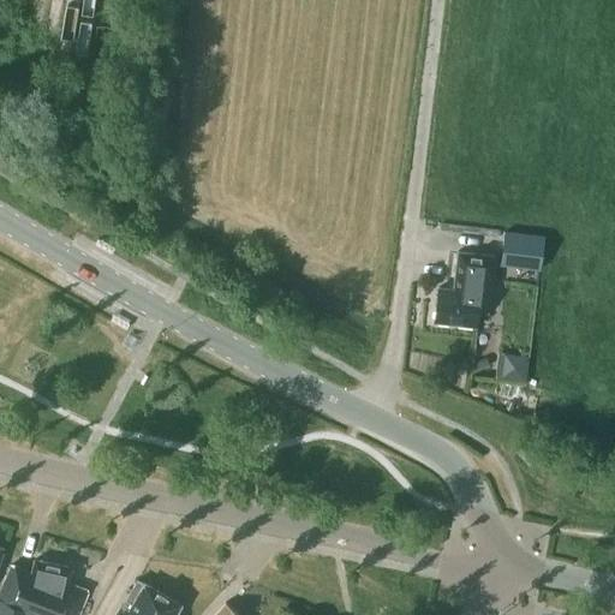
[(57,36),(57,0),(23,0),(22,36),(57,36)]
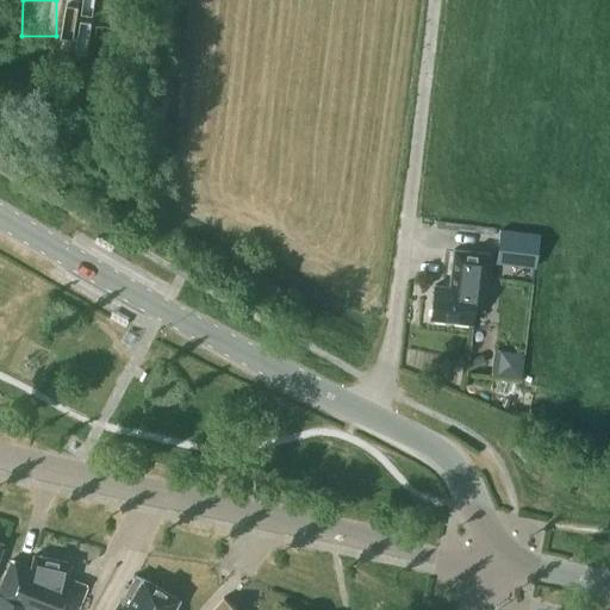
[(534,269),(537,269),(541,234),(537,234),(535,234),(524,232),(502,230),(497,265),(534,269)]
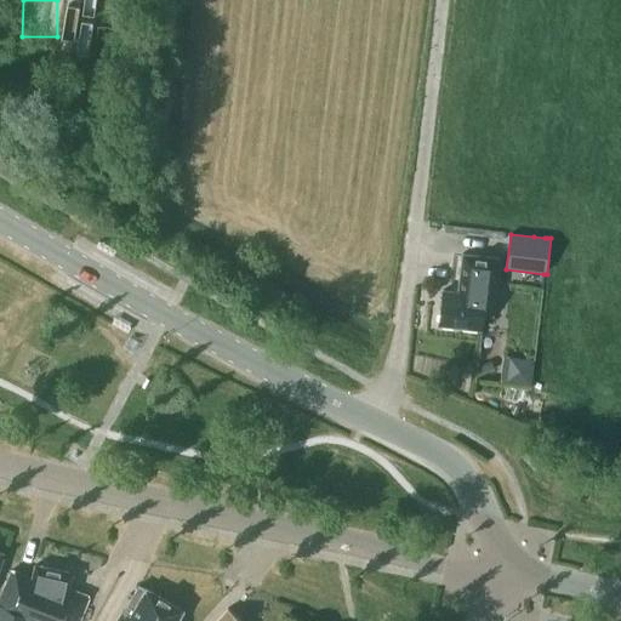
[(493,315),(500,257),(463,254),(459,291),(443,289),(439,324),(482,329),(483,314),(493,315)]
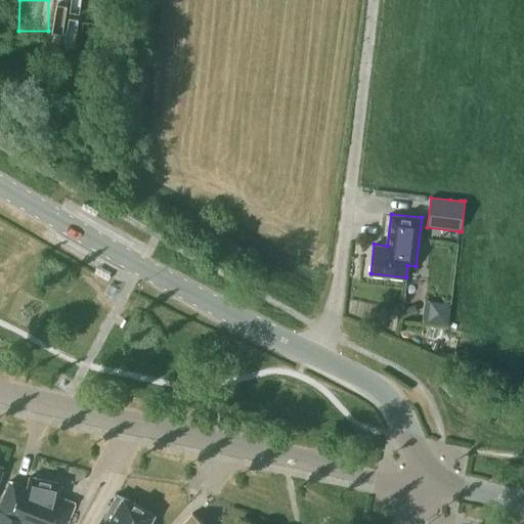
[(430,316),(451,316),(452,296),(431,295),(430,316)]
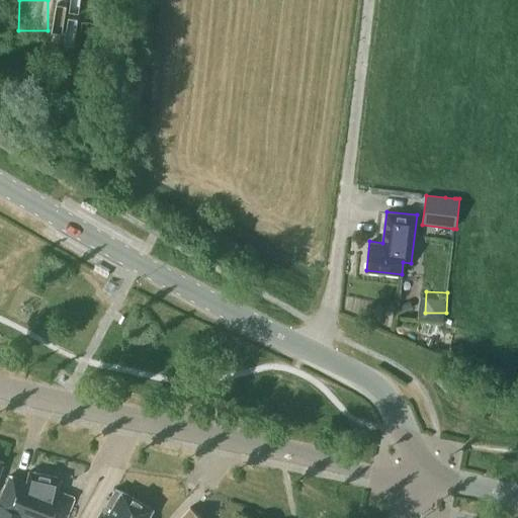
[(413,308),(409,299),(398,306),(402,314),(413,308)]
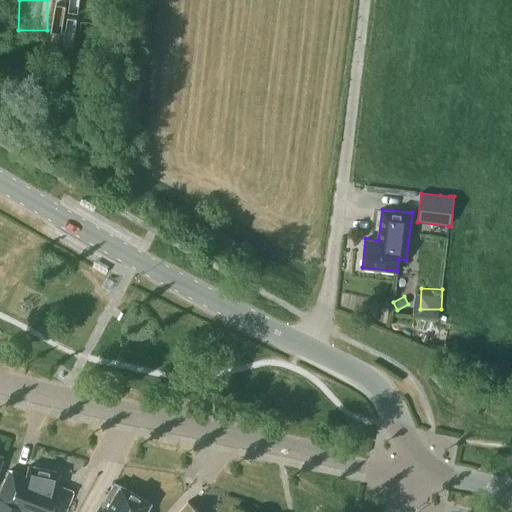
[(64,511),(73,491),(57,485),(59,472),(29,465),(27,476),(10,470),(0,492),(0,498),(23,507),(23,506),(36,511),(35,511),(64,511)]
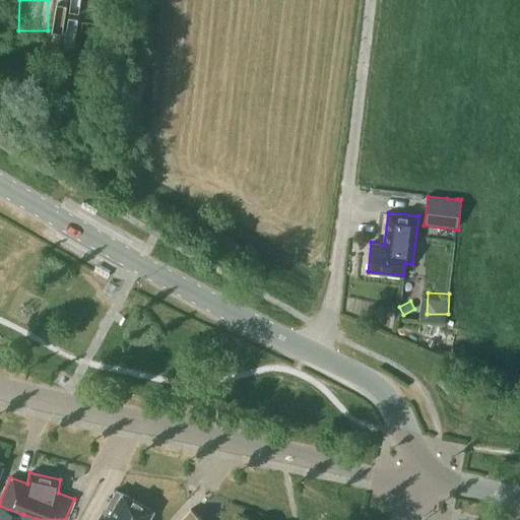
[(147,519),(152,511),(122,493),(122,494),(116,491),(104,512),(98,519),(147,519)]
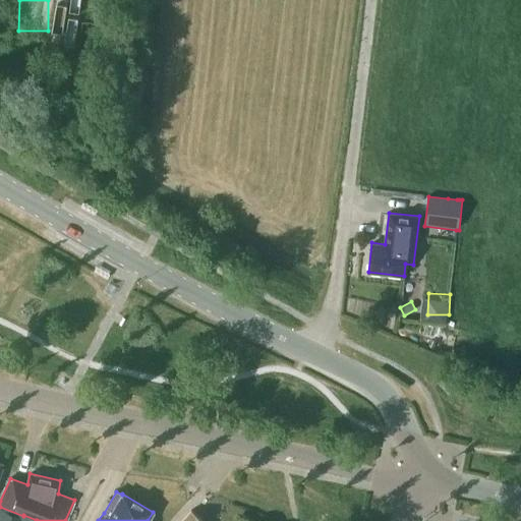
[(36,520),(37,520),(23,515),(23,516),(0,507),(0,520),(36,520)]
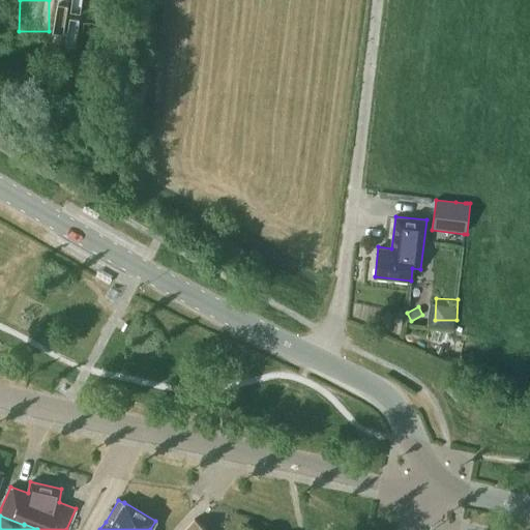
[(206,529),(195,520),(184,529),(206,529)]
